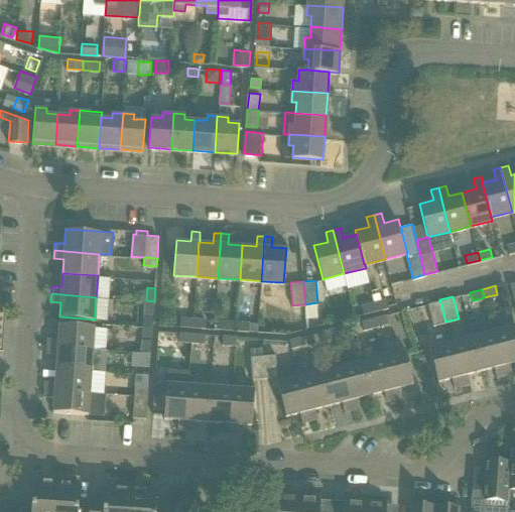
[(386,298),(374,301),(376,309),(388,306),(386,298)]
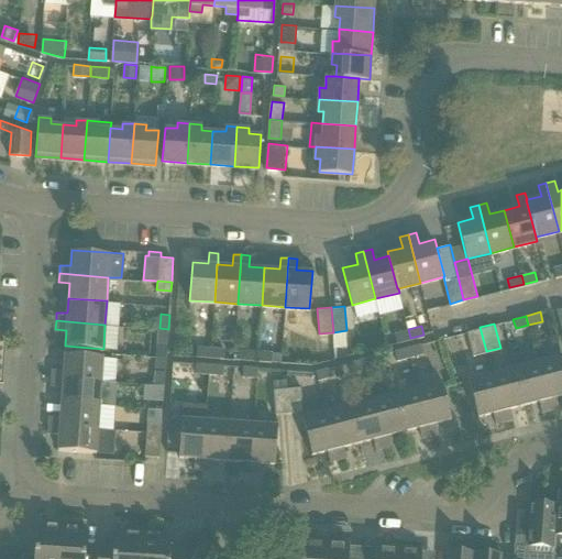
[(466,330),(473,354),(486,351),(480,327),(466,330)]
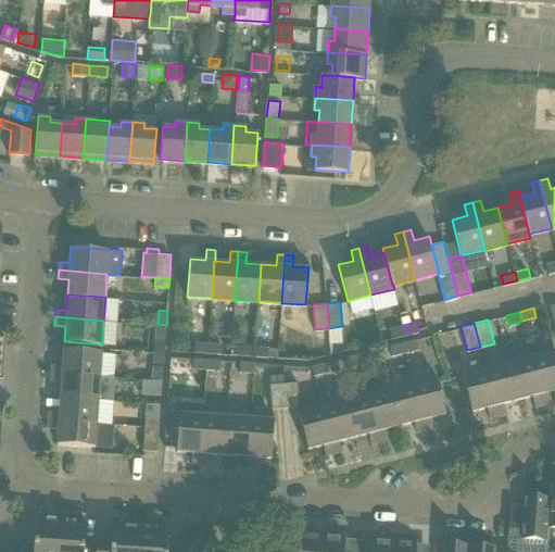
[(156,337),(165,338),(166,325),(158,324),(156,337)]
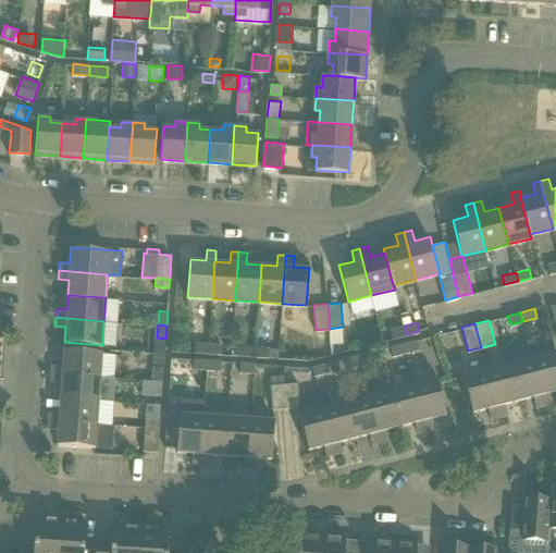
[(391,329),(393,338),(406,334),(404,326),(391,329)]
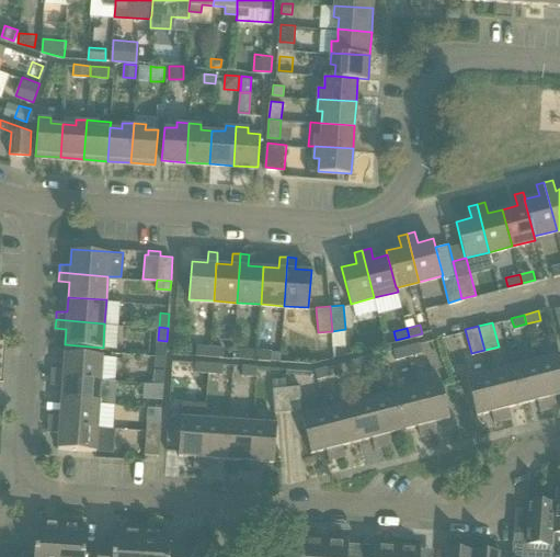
[(406,344),(409,354),(423,351),(420,341),(406,344)]
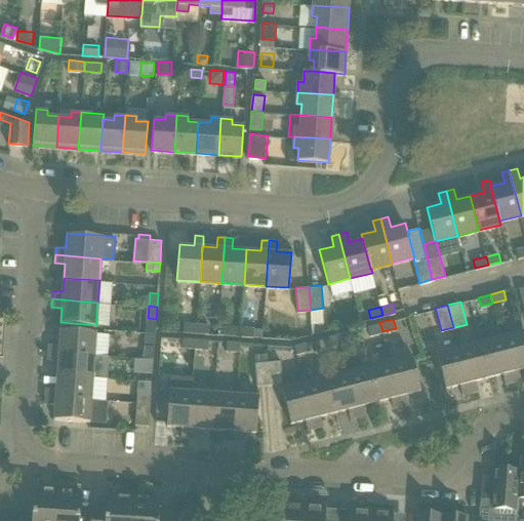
[(185,331),(196,332),(197,322),(185,321),(185,331)]
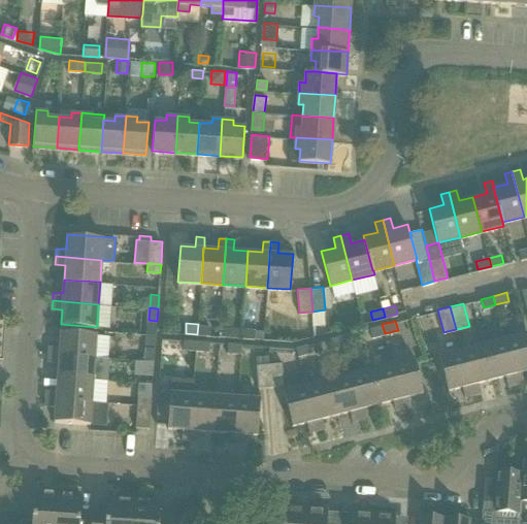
[(197,334),(211,335),(211,325),(198,324),(197,334)]
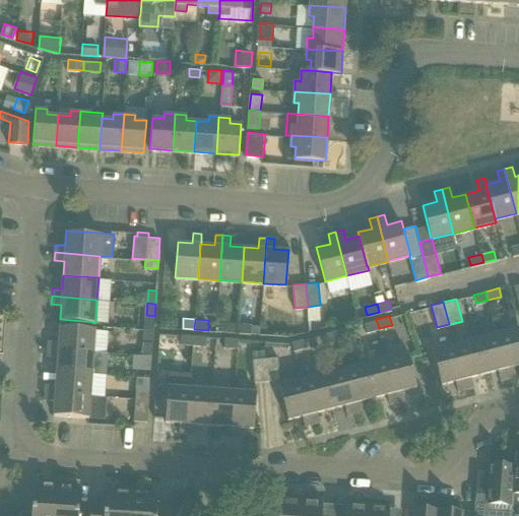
[(364,322),(367,331),(379,328),(376,319),(364,322)]
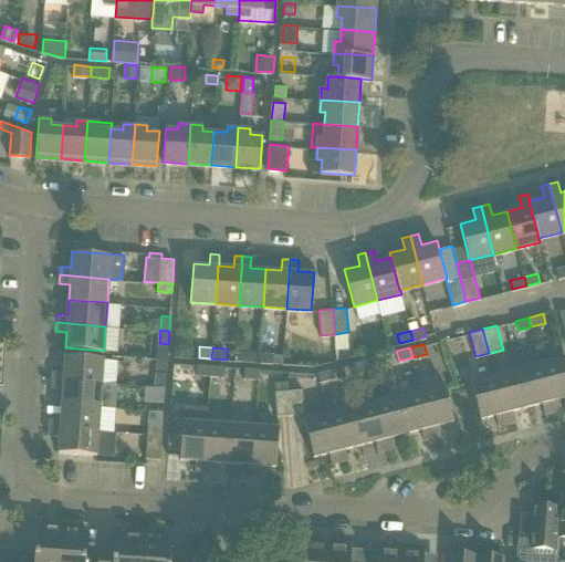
[(246,350),(244,362),(259,362),(260,351),(246,350)]
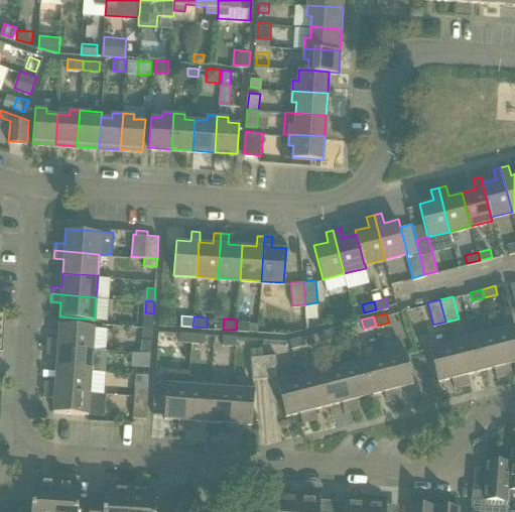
[(236,330),(249,331),(250,330),(257,331),(258,322),(251,322),(251,321),(237,320),(236,330)]
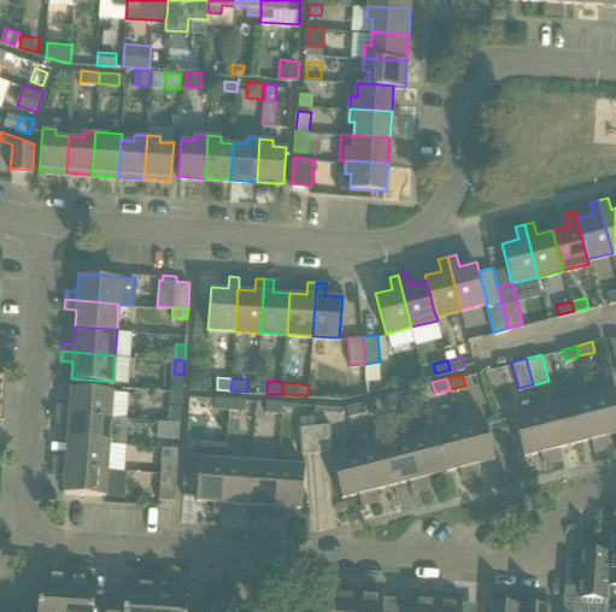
[(57,412),(111,416),(112,389),(71,386),(70,404),(58,402),(57,412)]
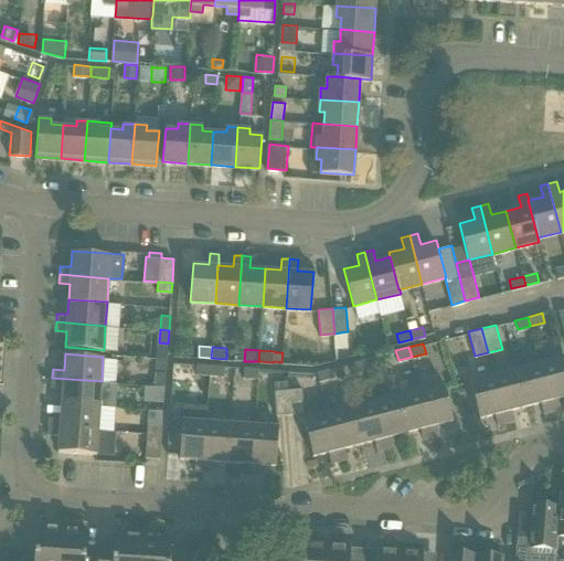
[(378,355),(363,359),(365,369),(381,364),(378,355)]
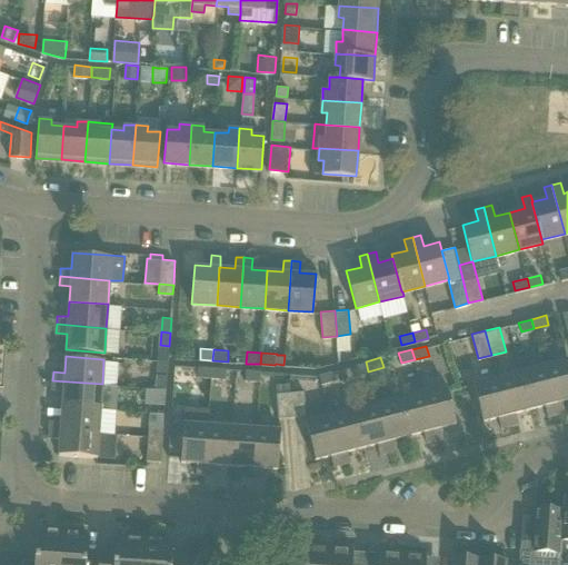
[(542,364),(556,412),(564,410),(561,399),(567,396),(567,358),(542,364)]
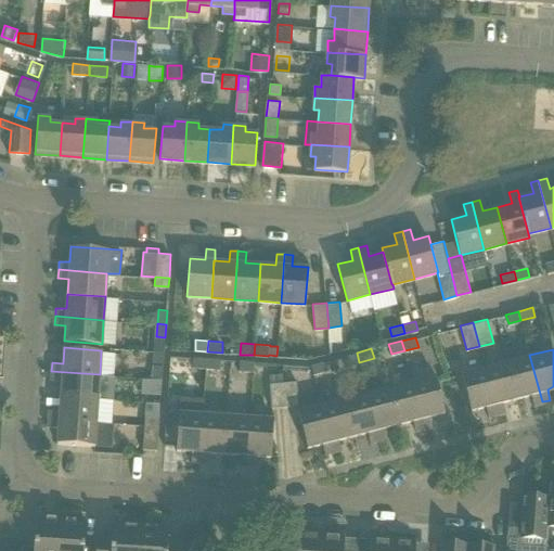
[(153,377),(162,379),(164,350),(155,350),(153,377)]
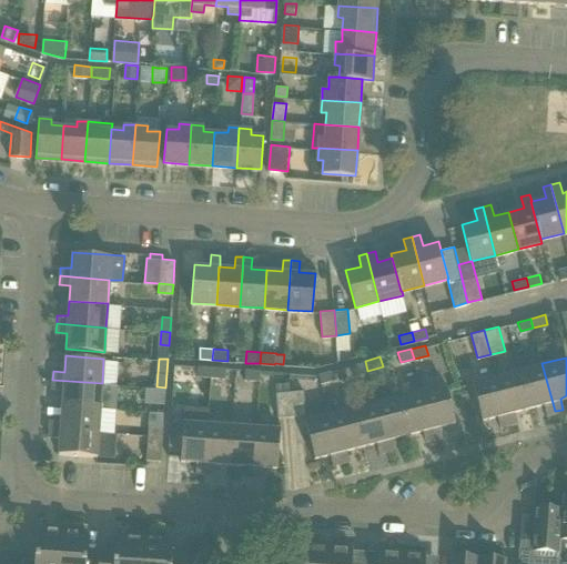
[(365,361),(351,364),(354,374),(367,371),(365,361)]
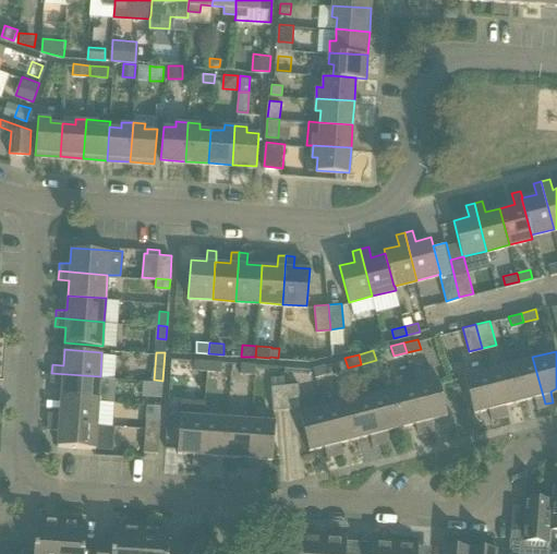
[(534,396),(536,406),(545,404),(532,357),(510,363),(520,399),(534,396)]
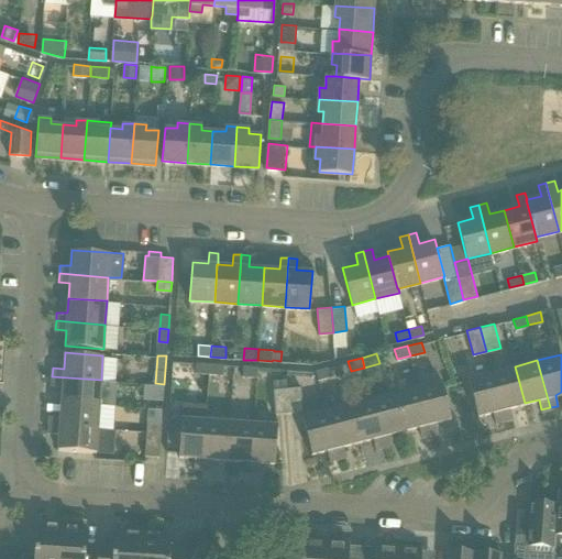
[(196,362),(195,372),(210,373),(210,363),(196,362)]
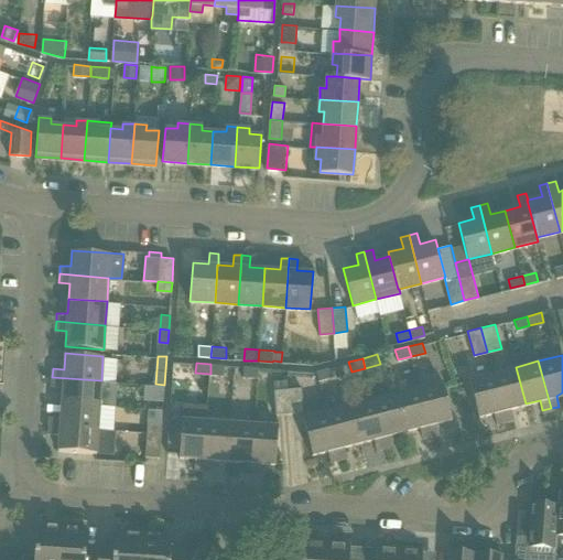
[(210,374),(225,375),(225,365),(210,364),(210,374)]
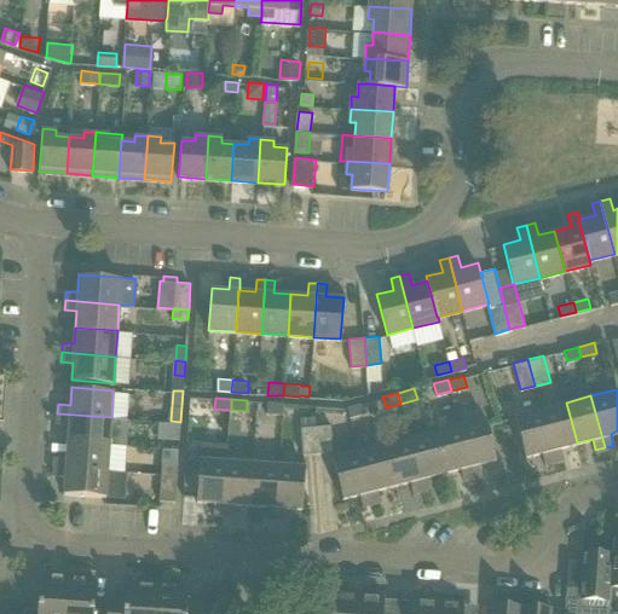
[(267,412),(283,413),(283,401),(269,400),(267,412)]
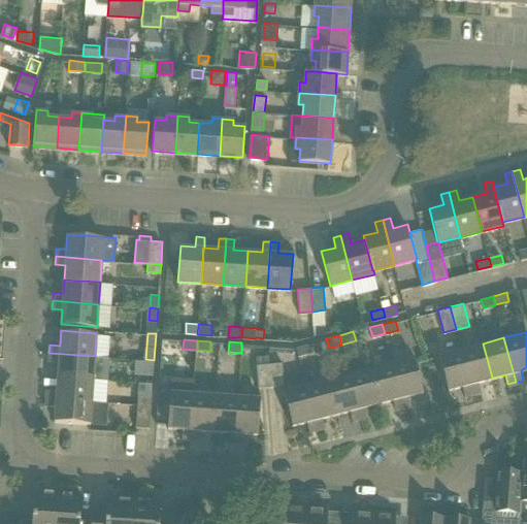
[(297,347),(299,356),(313,353),(309,344),(297,347)]
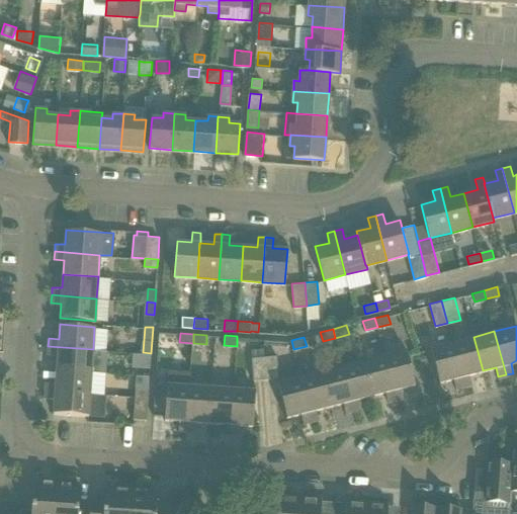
[(452,342),(463,386),(471,383),(468,374),(483,370),(474,337),(452,342)]
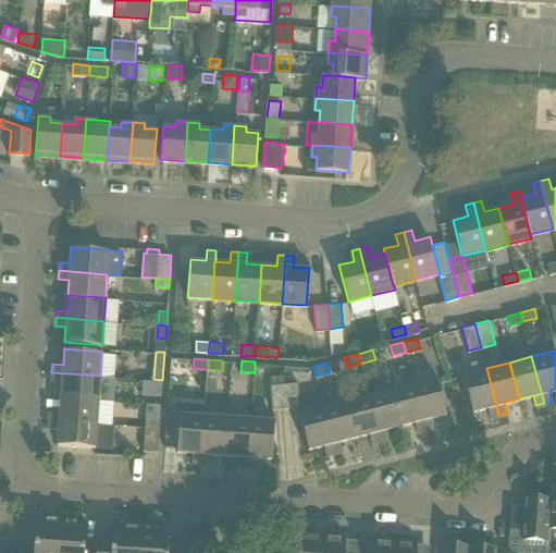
[(487,406),(491,417),(498,415),(486,368),(464,375),(472,410),(487,406)]
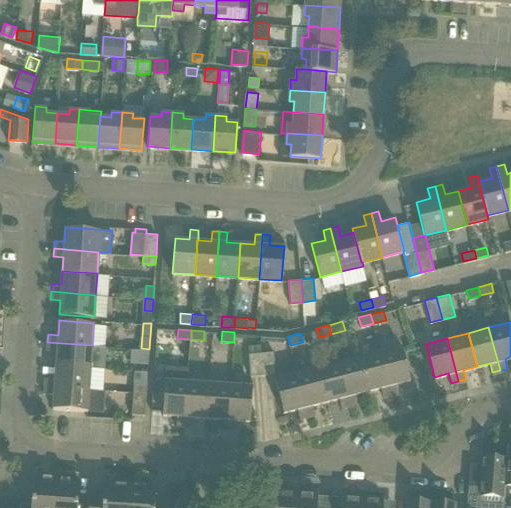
[(56,364),(91,366),(92,345),(47,342),(47,350),(57,350),(56,364)]
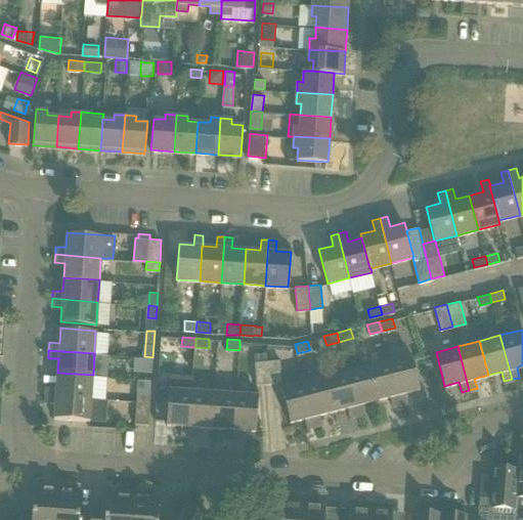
[(254,360),(256,384),(270,383),(268,359),(267,351),(255,352),(255,360),(254,360)]
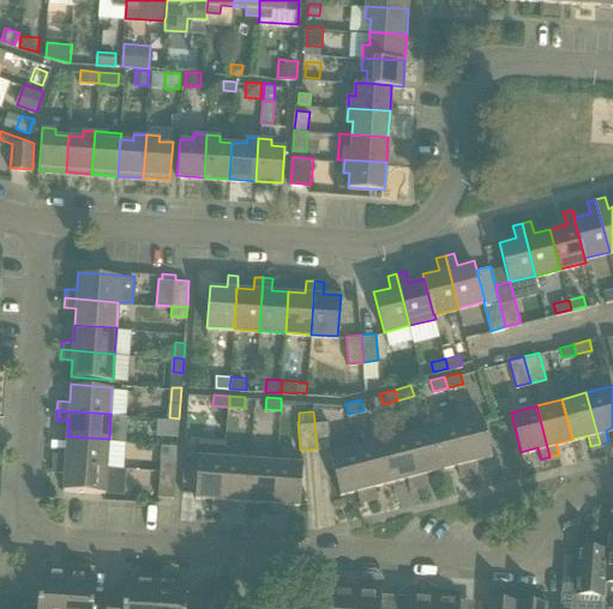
[(456,421),(469,472),(479,470),(475,459),(492,454),(481,414),(456,421)]
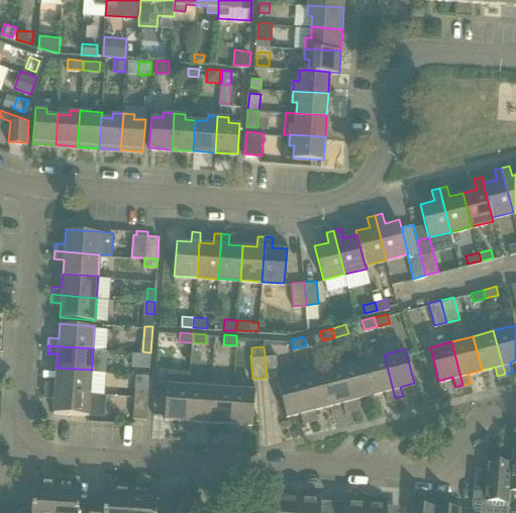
[(132,351),(131,366),(149,367),(150,366),(150,352),(142,351),(142,352),(132,351)]
